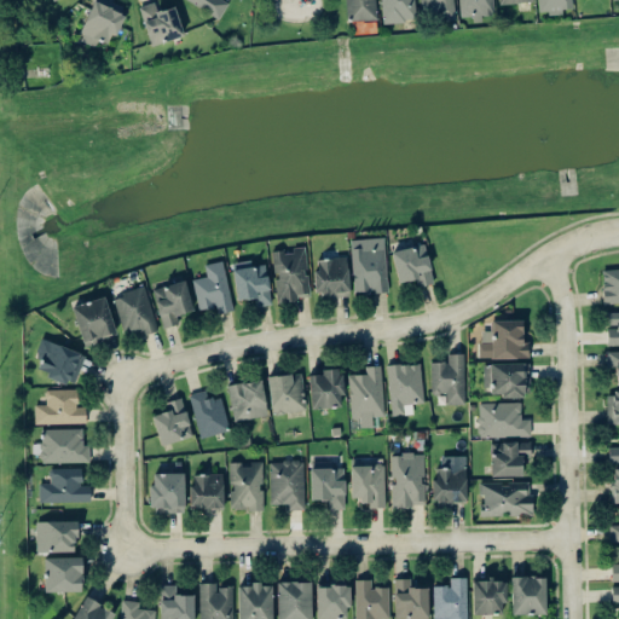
[(106,42),(110,33),(116,35),(126,6),(109,0),(92,0),(79,39),(96,45),(97,40),(106,42)]
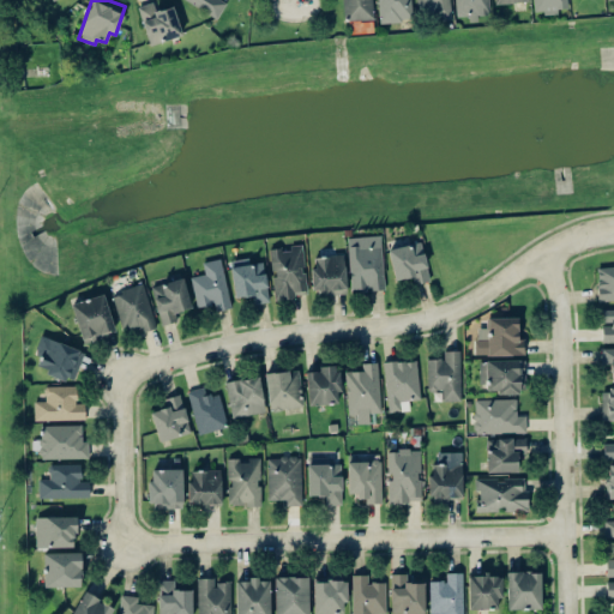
[(186,0),(217,18),(227,2),(222,0),(186,0)]
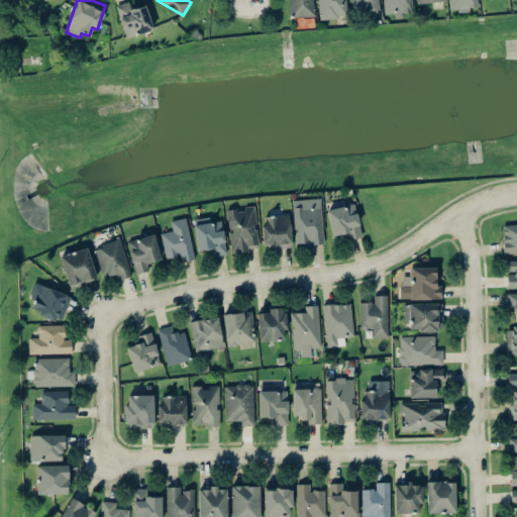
[(314,16),(313,0),(289,0),(290,17),(314,16)]
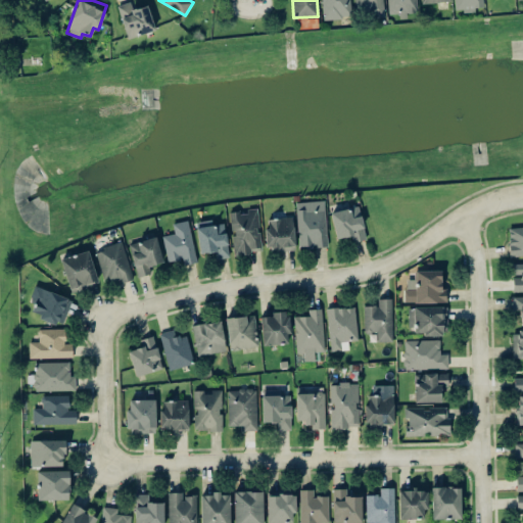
[(321,0),(322,18),(350,17),(349,0),(321,0)]
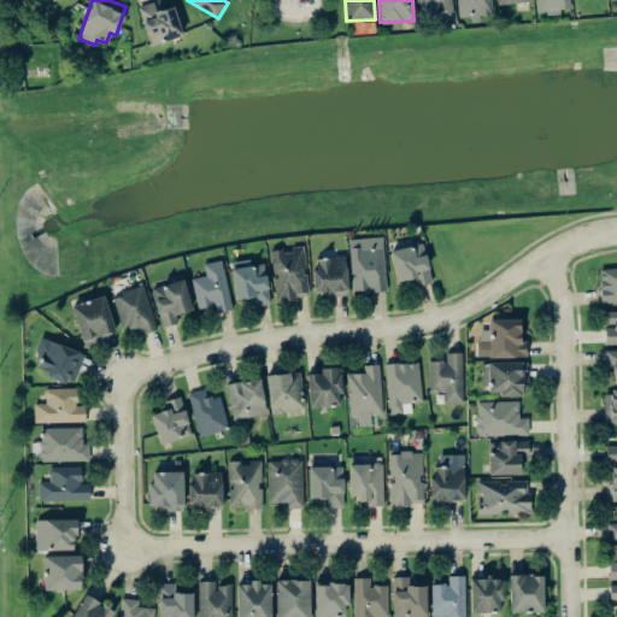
[(417,0),(418,9),(428,9),(429,21),(452,21),(451,0),(417,0)]
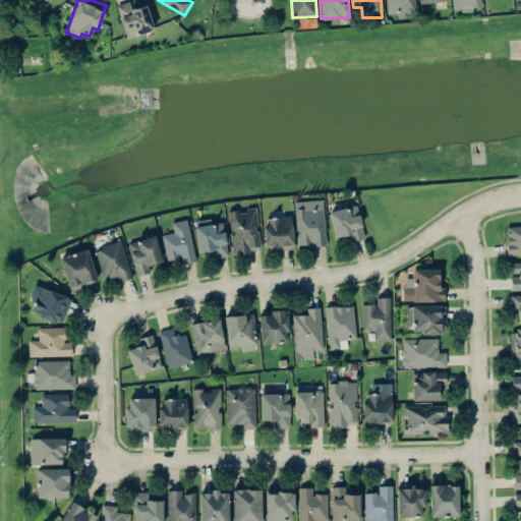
[(414,0),(386,0),(387,15),(405,14),(405,12),(415,12),(414,0)]
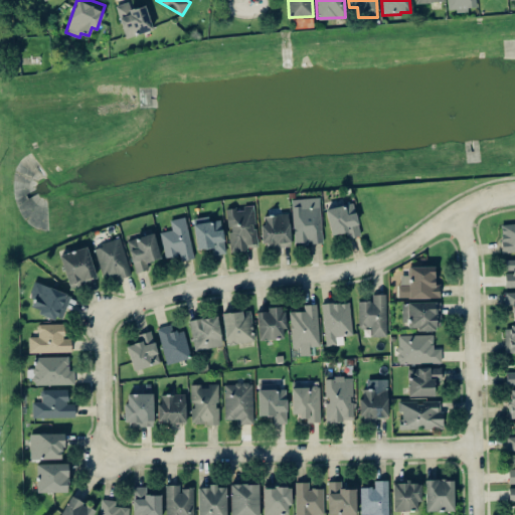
[(475,0),(447,0),(448,11),(468,10),(468,7),(476,6),(475,0)]
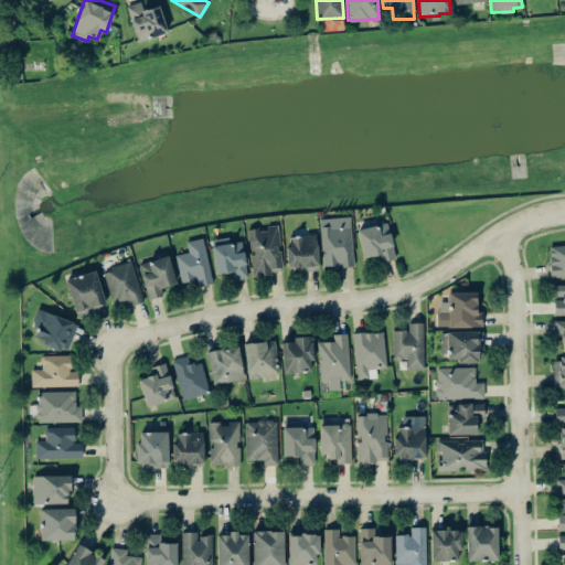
[(160,6),(142,9),(141,2),(128,4),(136,40),(167,33),(160,6)]
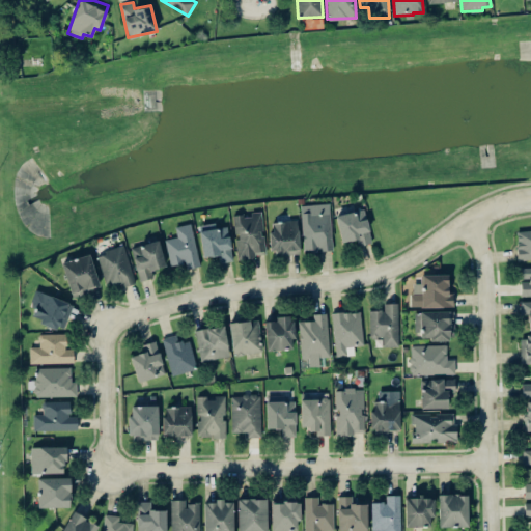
[(301,204),(303,251),(332,250),(330,203),(301,204)]
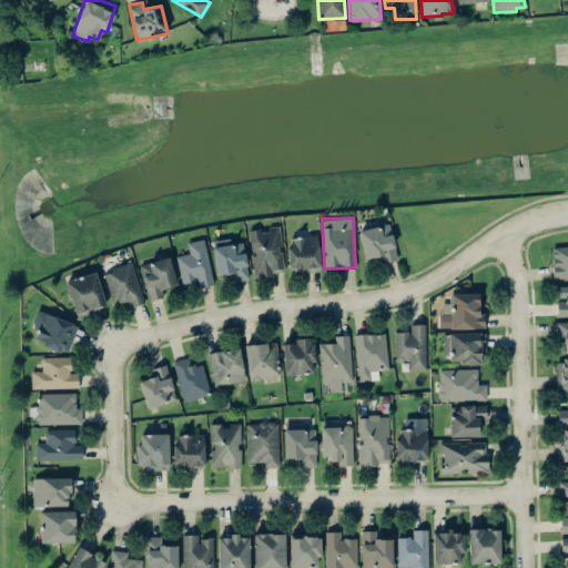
[(365,260),(381,255),(383,263),(398,259),(389,223),(358,231),(365,260)]
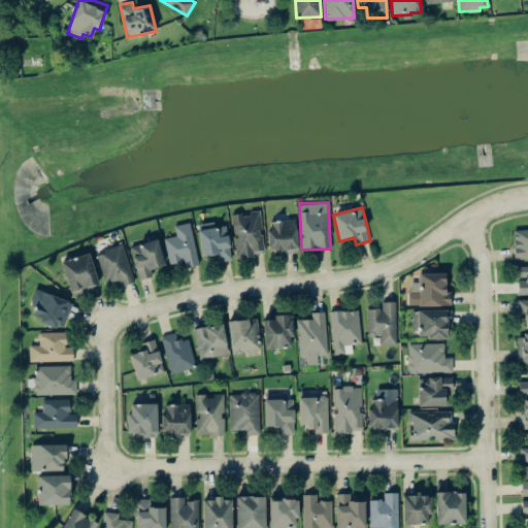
[(232,215),(235,257),(264,254),(260,209),(248,210),(249,212),(232,215)]
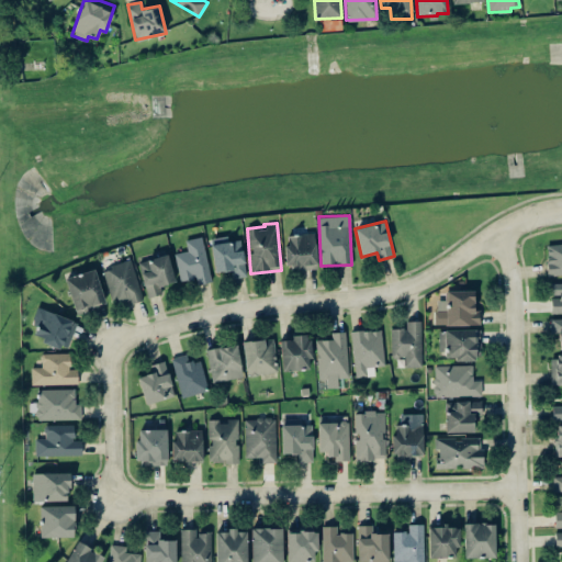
[(316,267),(315,233),(285,235),(287,268),(316,267)]
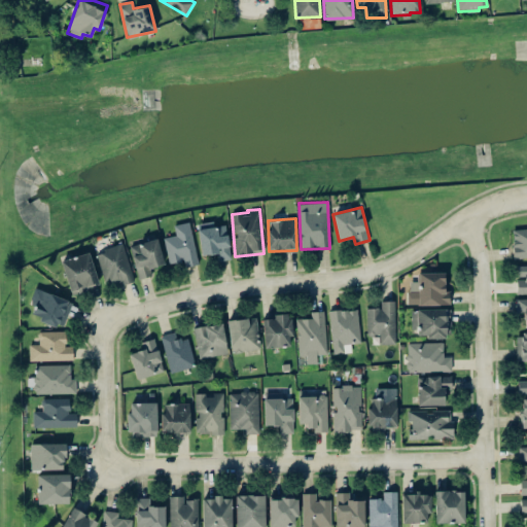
[(202,255),(216,253),(217,260),(231,259),(225,223),(214,225),(213,220),(197,223),(202,255)]
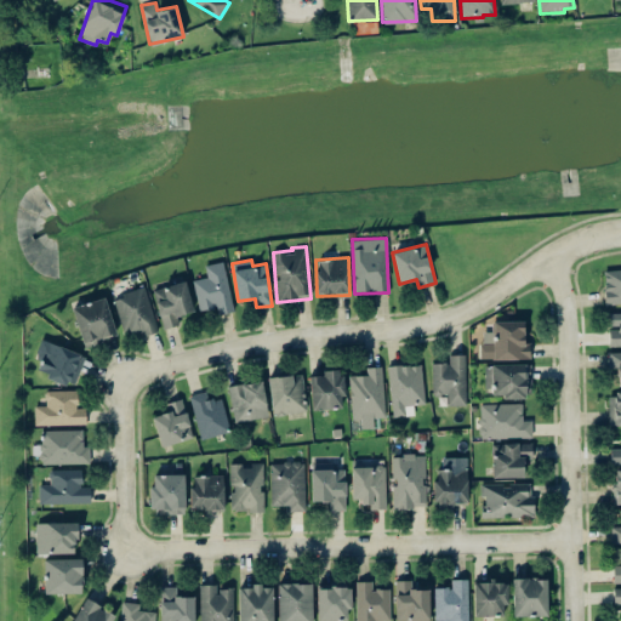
[(205,265),(206,277),(194,279),(198,309),(216,307),(217,313),(232,312),(224,261),(205,265)]
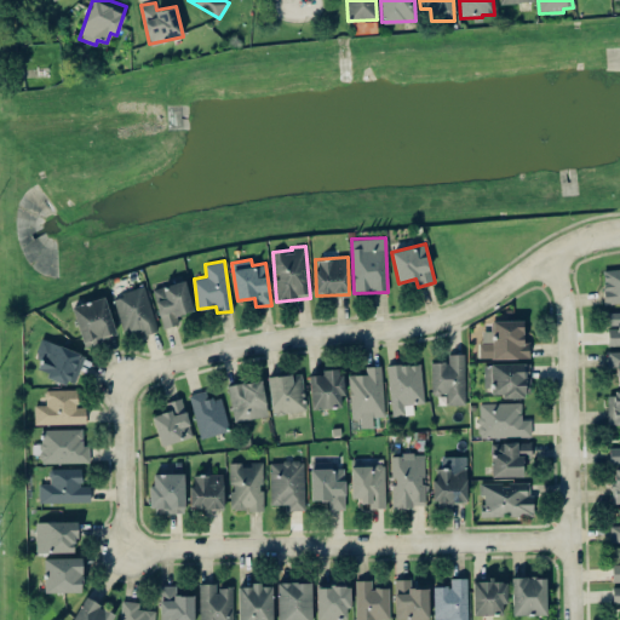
[(604,303),(619,302),(619,268),(602,269),(604,303)]
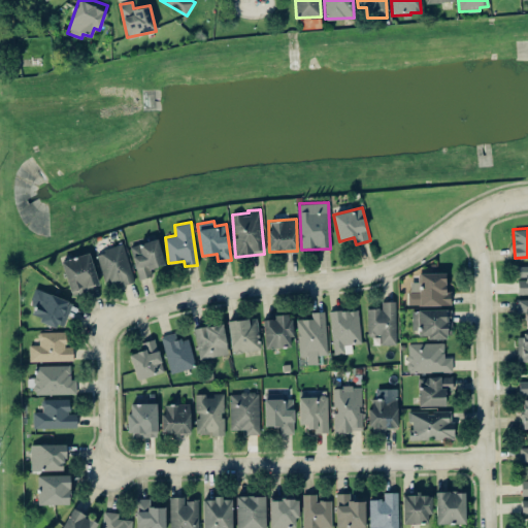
[(151,267),(163,265),(159,239),(131,244),(137,278),(152,276),(151,267)]
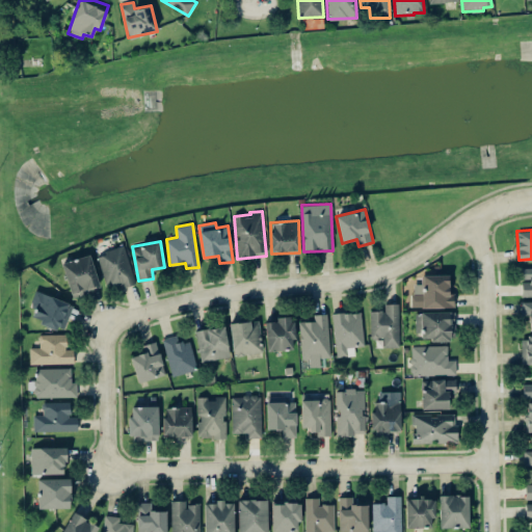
[(106,286),(117,283),(120,289),(136,284),(124,245),(97,254),(106,286)]
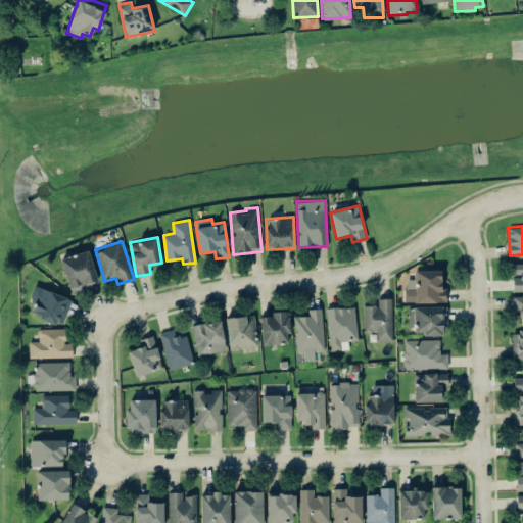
[(61,257),(69,289),(97,283),(89,250),(61,257)]
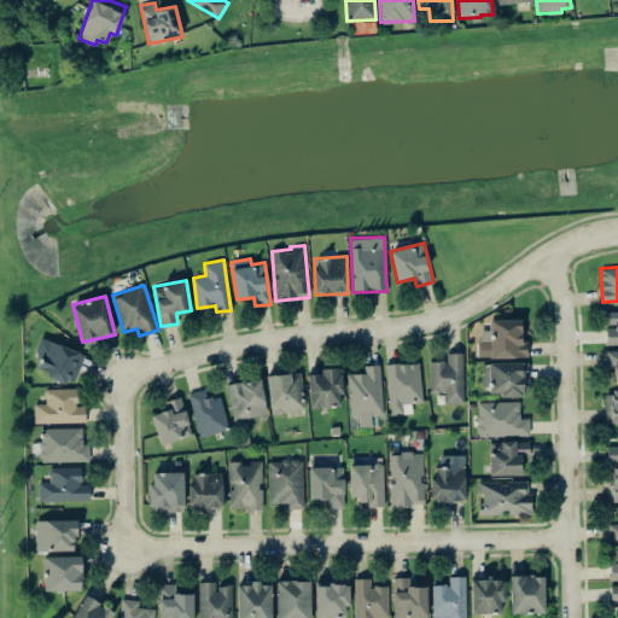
[(617,310),(606,312),(606,326),(605,326),(606,344),(617,343),(617,310)]
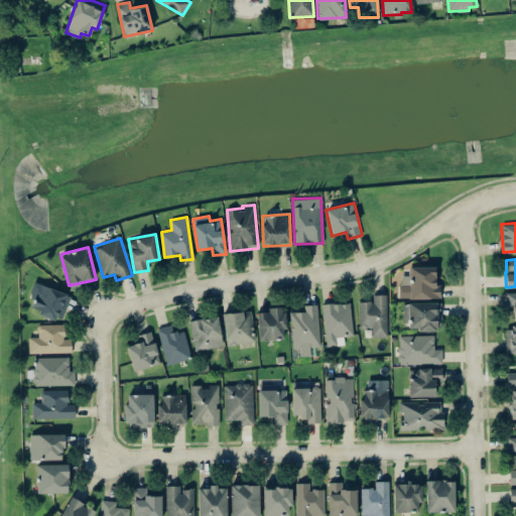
[(434,266),(408,267),(409,275),(399,275),(399,298),(440,297),(439,284),(435,284),(434,266)]
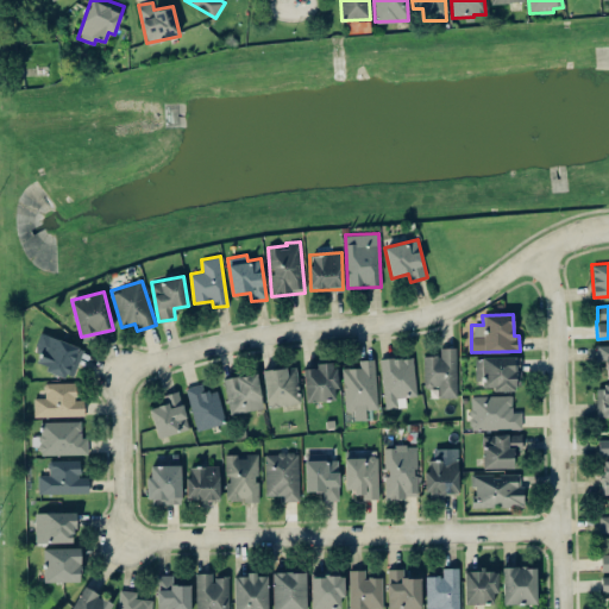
[(83,349),(44,333),(32,362),(71,378),(83,349)]
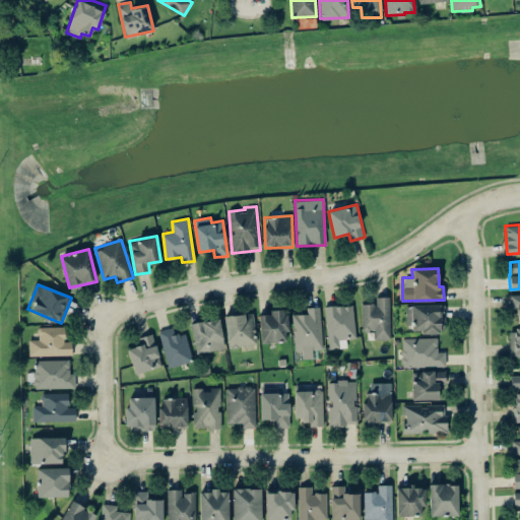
[(519,322),(519,294),(509,295),(509,308),(517,308),(518,322),(519,322)]
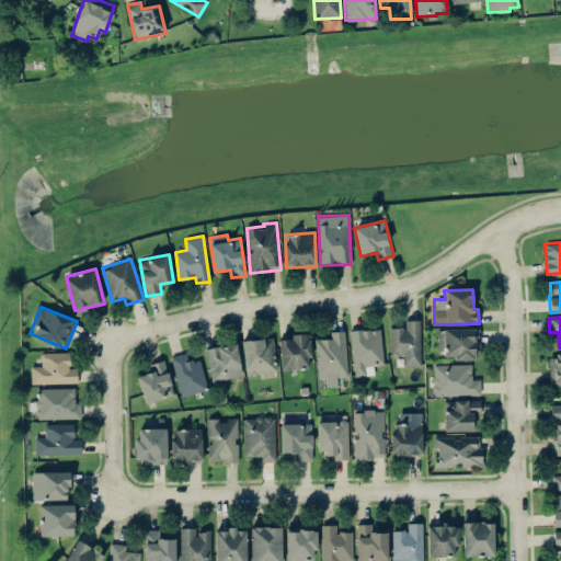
[(403,356),(403,366),(421,366),(420,320),(405,320),(405,328),(390,328),(390,356),(403,356)]
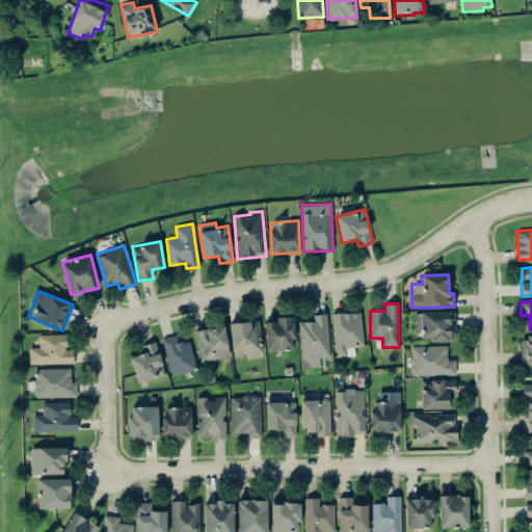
[(365,345),(360,311),(331,314),(337,356),(354,354),(353,347),(365,345)]
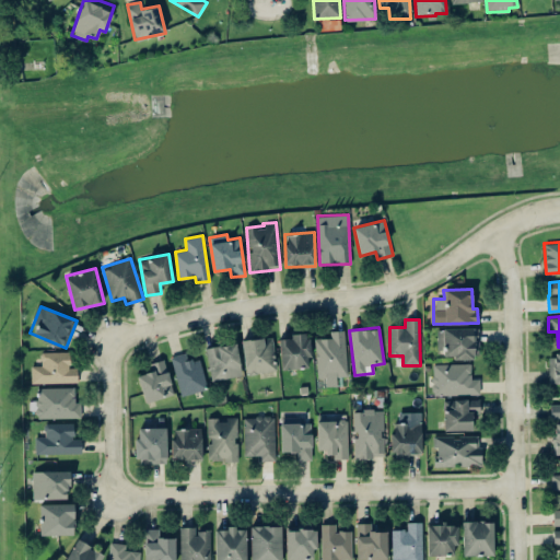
[(439,358),(475,358),(475,328),(440,328),(439,358)]
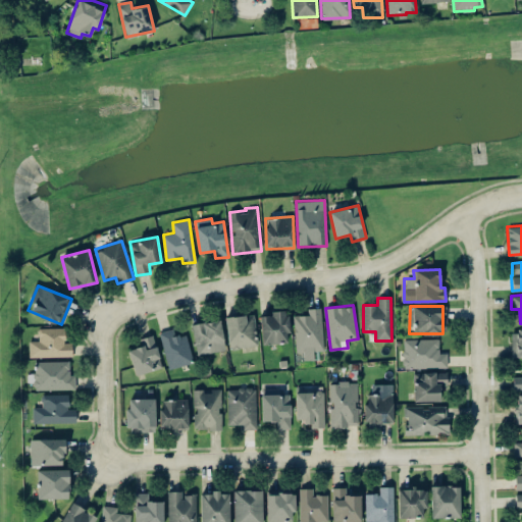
[(294,315),(296,352),(303,351),(304,360),(314,360),(314,351),(324,350),(321,308),(308,308),(308,314),(294,315)]
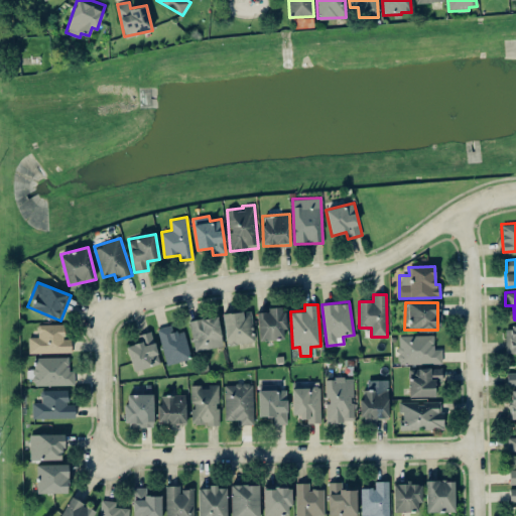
[(266,307),(267,311),(257,311),(258,340),(285,339),(284,306),(266,307)]
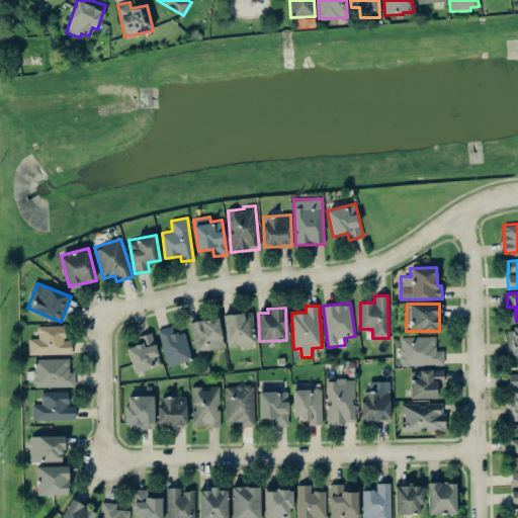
[(256,342),(251,311),(223,315),(228,347),(256,342)]
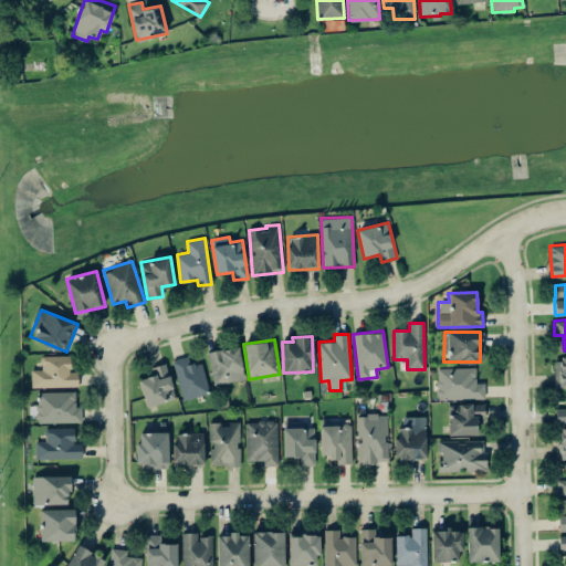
[(213,385),(244,379),(238,346),(207,353),(213,385)]
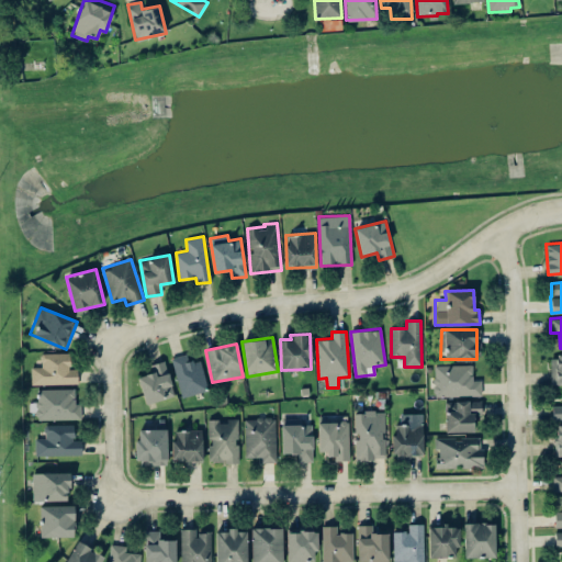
[(69,352),(42,352),(43,367),(32,367),(32,384),(78,383),(77,368),(70,368),(69,352)]
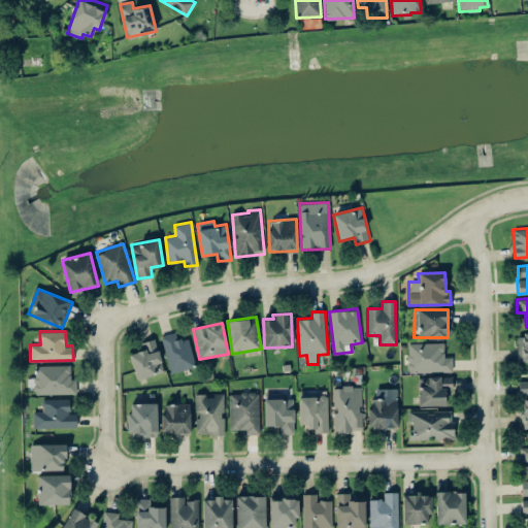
[(170,372),(195,367),(189,337),(176,339),(175,332),(162,335),(170,372)]
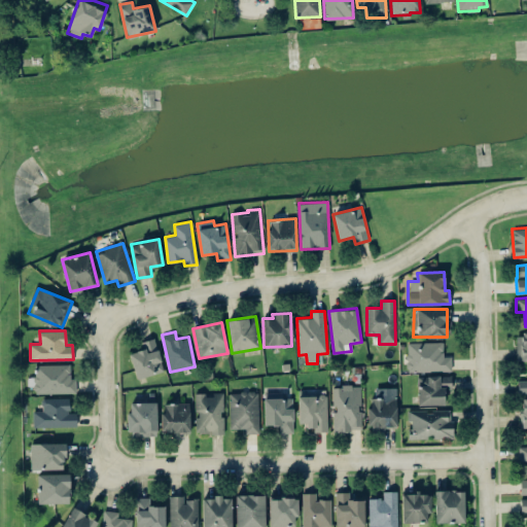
[(526,331),(515,332),(516,360),(526,359),(526,331)]
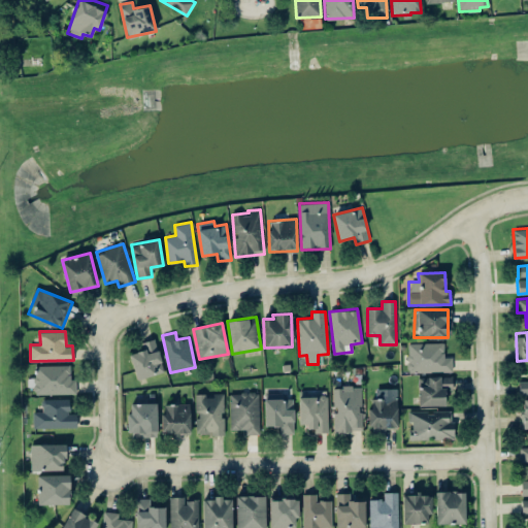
[(141,341),(143,350),(129,353),(136,380),(164,372),(155,338),(141,341)]
